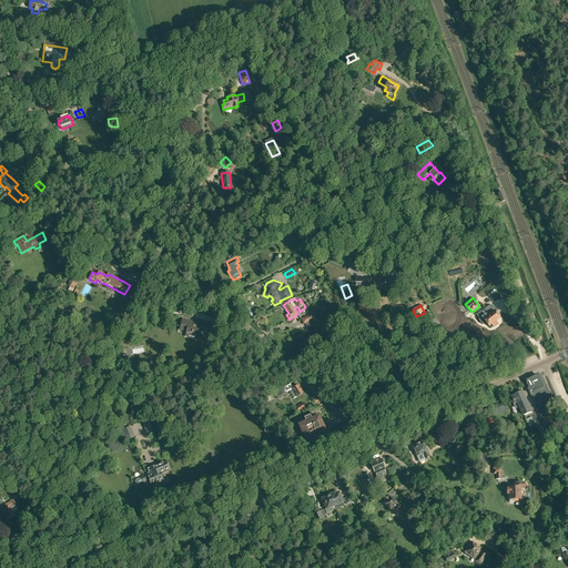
[(488,313),(482,317),(489,326),(492,324),(494,327),(498,323),(497,321),(499,318),(494,312),(495,308),(494,306),(489,306),(486,310),(488,313)]
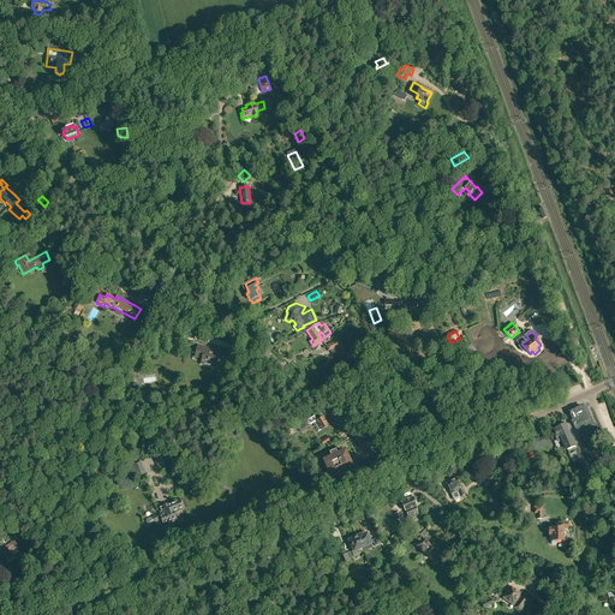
[(326,346),(328,351),(340,346),(338,340),(326,346)]
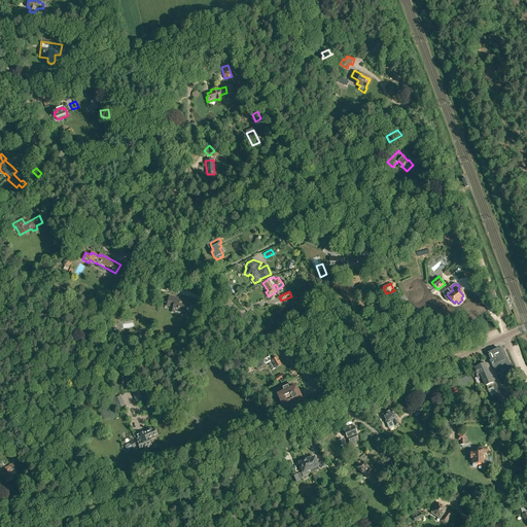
[(169,295),(167,304),(173,305),(173,308),(172,312),(181,314),(182,311),(189,313),(192,302),(182,300),(180,302),(177,301),(178,297),(169,295)]
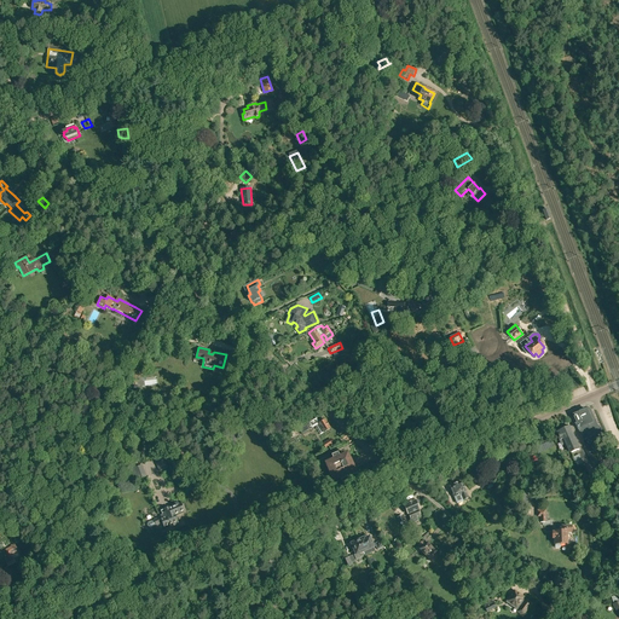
[(577,424),(583,438),(589,434),(588,432),(590,431),(591,431),(599,427),(590,408),(574,415),(576,417),(573,418),(576,422),(577,422),(578,424),(577,424)]
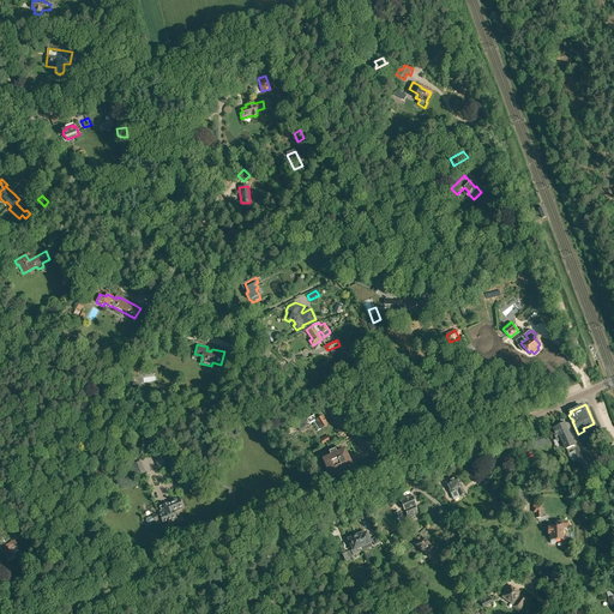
[(314,414),(304,421),(307,426),(313,422),(318,431),(327,425),(323,416),(317,420),(314,414)]
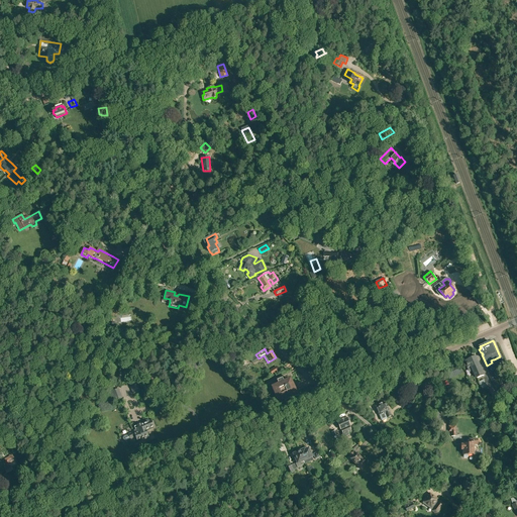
[(255,352),(248,356),(252,363),(259,358),(255,354),(255,352)]
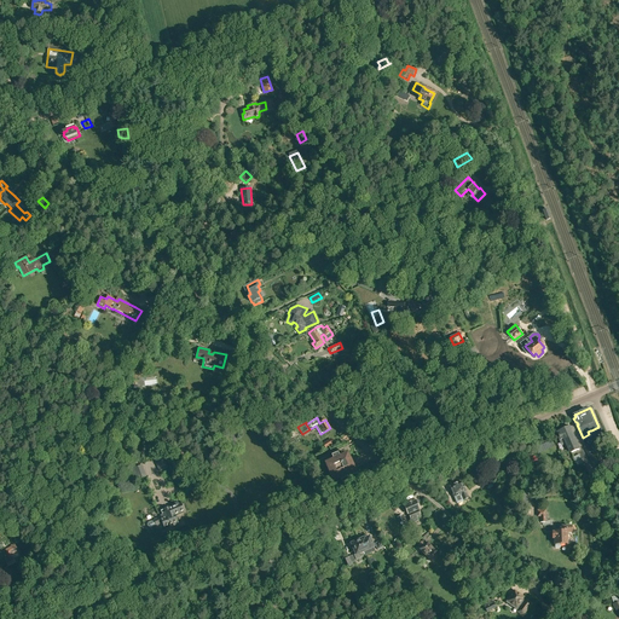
[(566,444),(571,453),(579,449),(570,426),(557,432),(563,445),(566,444)]
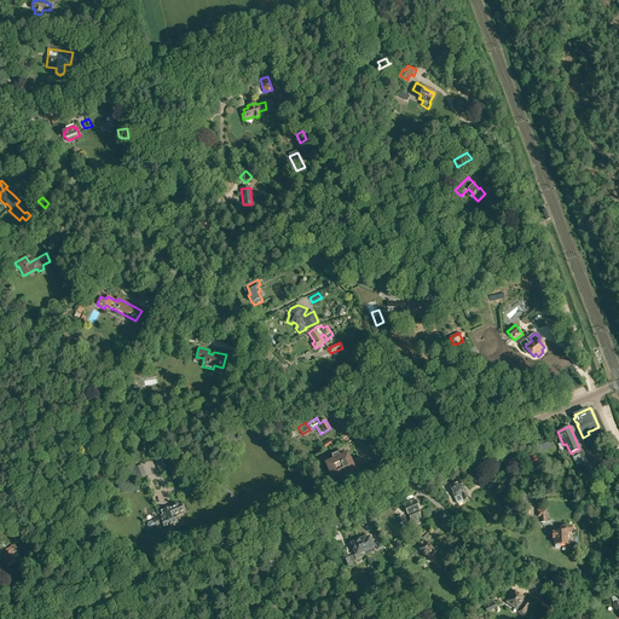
[(340,478),(340,479),(350,475),(348,473),(351,472),(351,470),(354,469),(347,453),(339,457),(336,452),(331,455),(334,460),(325,463),(333,478),(336,476),(336,479),(340,478)]
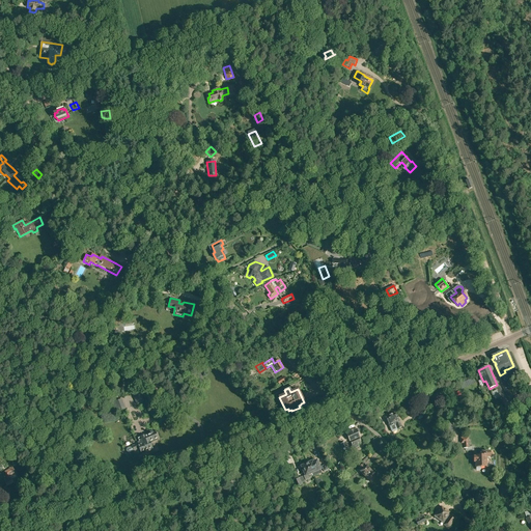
[(133,395),(137,404),(144,401),(141,392),(133,395)]
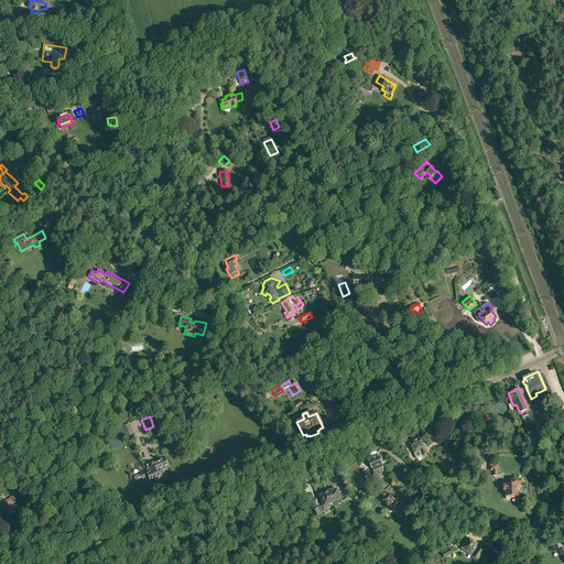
[(120,426),(125,437),(133,434),(130,423),(120,426)]
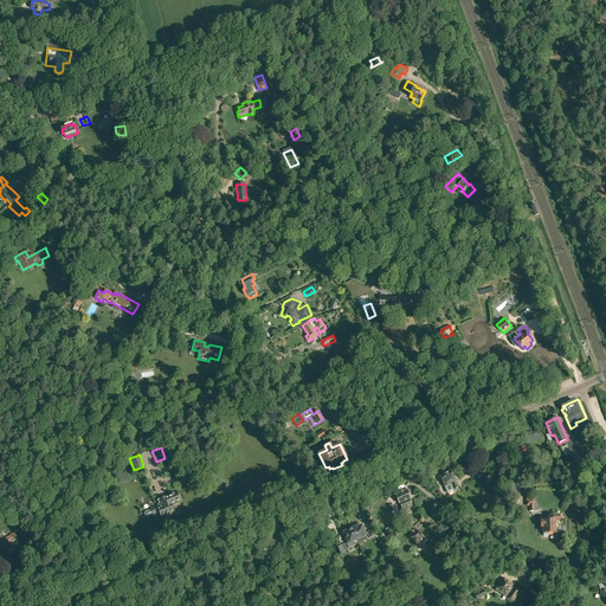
[(472,470),(476,477),(483,474),(479,466),(472,470)]
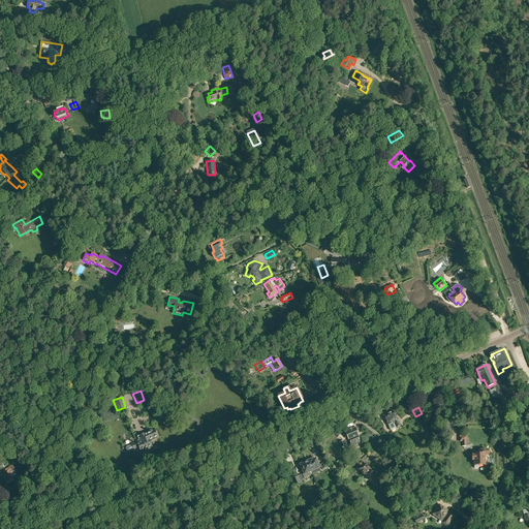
[(389,426),(391,431),(396,428),(400,426),(395,412),(384,416),(389,426)]
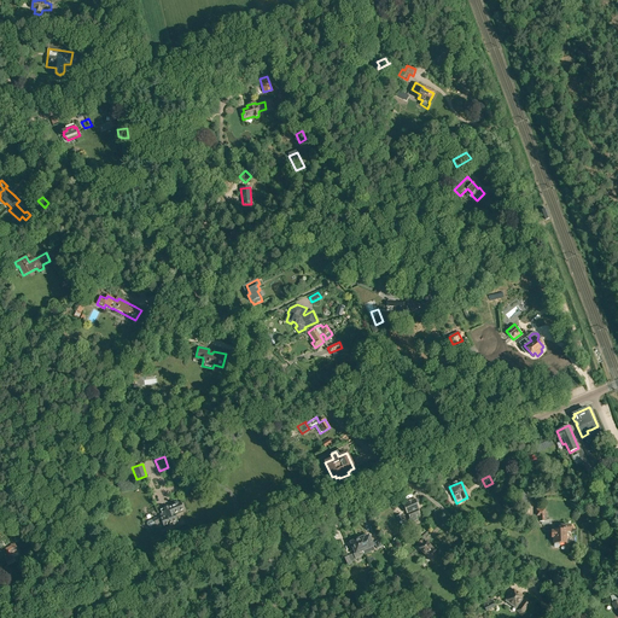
[(409,518),(410,523),(418,520),(415,517),(418,517),(417,514),(419,513),(418,509),(419,508),(417,505),(419,503),(417,500),(414,500),(403,505),(403,506),(401,506),(403,511),(406,509),(407,513),(408,513),(410,518),(409,518)]
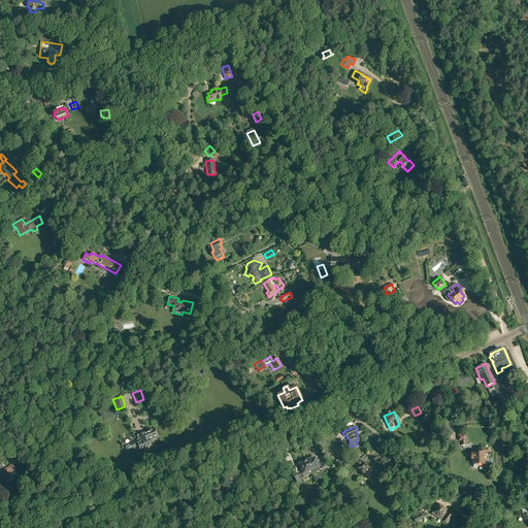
[(126,450),(128,451),(133,449),(133,448),(138,446),(139,449),(147,446),(147,448),(153,447),(149,438),(157,435),(157,434),(156,431),(155,431),(155,430),(153,430),(152,428),(145,431),(146,432),(137,435),(136,433),(133,435),(136,441),(131,443),(126,446),(126,448),(126,450)]
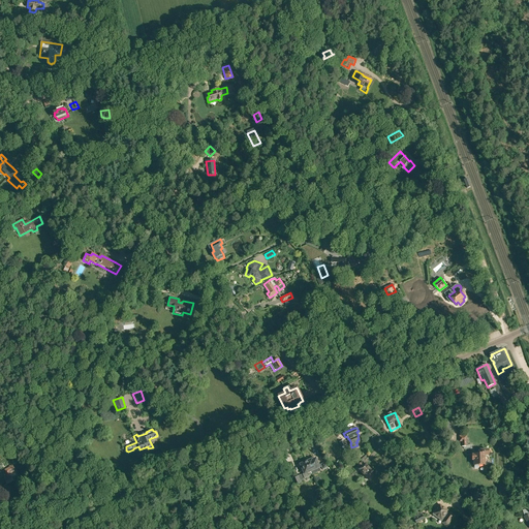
[(466,432),(459,432),(460,436),(459,436),(459,442),(462,442),(462,446),(467,446),(467,444),(468,444),(468,442),(466,442),(466,436),(466,432)]
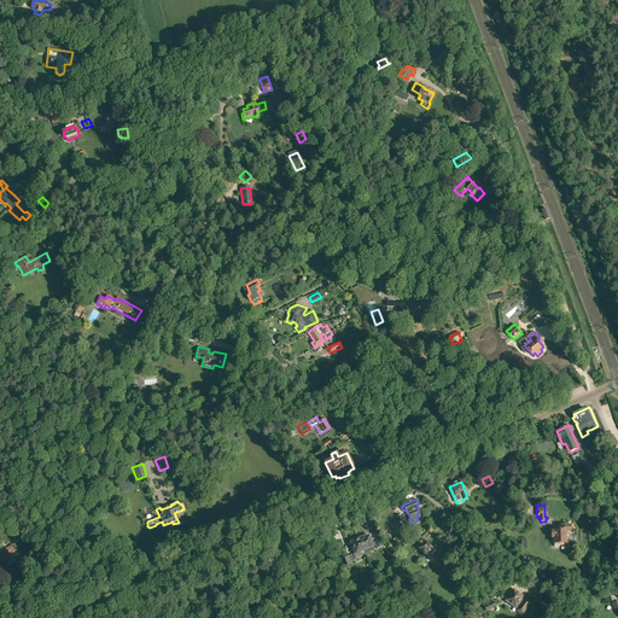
[(180,523),(190,519),(186,509),(176,513),(180,523)]
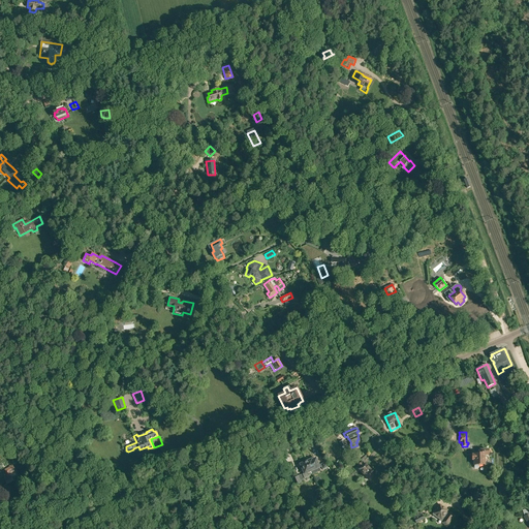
[(474,460),(474,468),(479,468),(478,465),(485,465),(485,460),(486,460),(485,455),(488,455),(488,450),(479,450),(479,455),(472,455),(473,460),(474,460)]
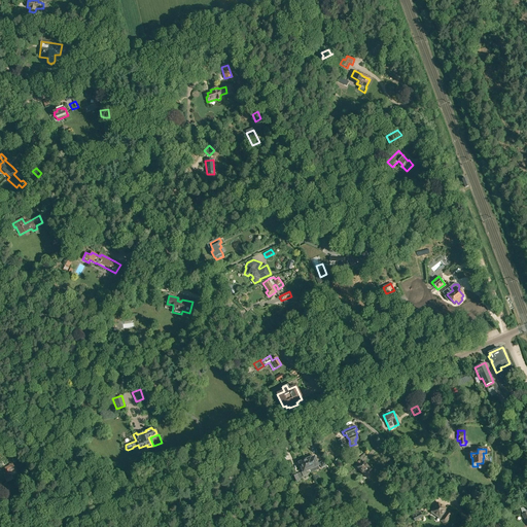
[(310,469),(312,472),(316,471),(315,468),(319,467),(314,457),(311,458),(310,458),(306,460),(310,469)]
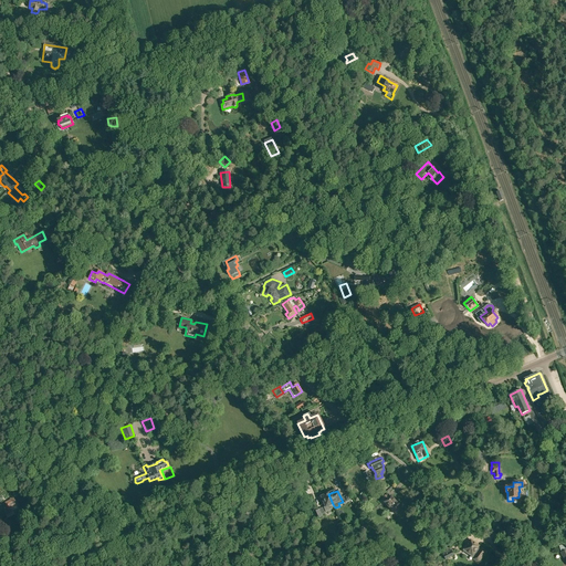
[(331,509),(335,507),(333,504),(328,494),(321,498),(325,507),(324,507),(325,513),(331,510),(331,509)]
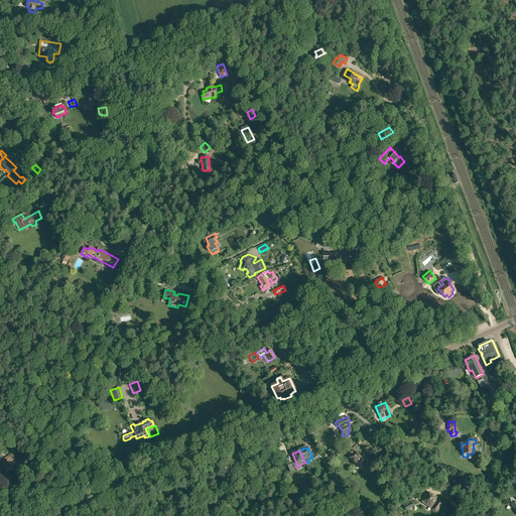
[(358,465),(360,468),(365,464),(362,461),(363,461),(356,453),(356,454),(353,450),(349,456),(351,458),(351,459),(357,466),(358,465)]
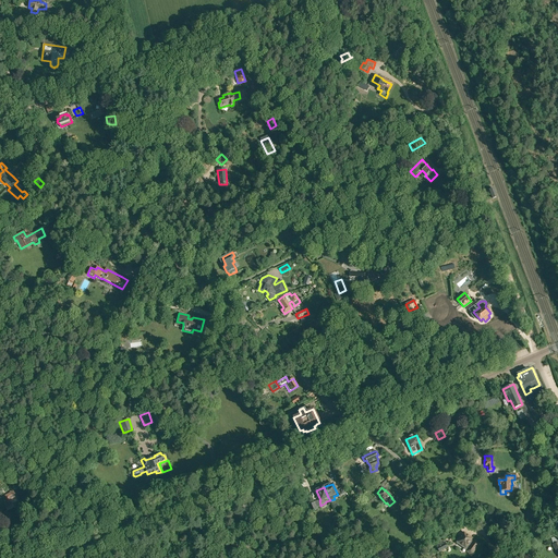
[(9,493),(9,494),(3,497),(8,506),(11,504),(10,500),(16,497),(13,490),(9,493)]
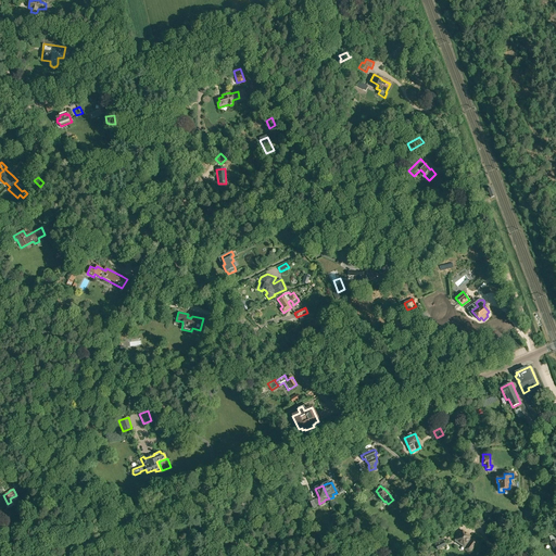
[(310,502),(313,509),(317,508),(316,505),(319,504),(317,498),(310,502)]
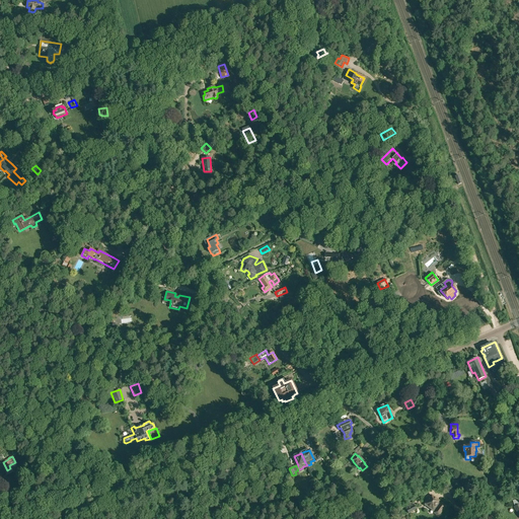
[(375,483),(378,487),(385,480),(382,477),(375,483)]
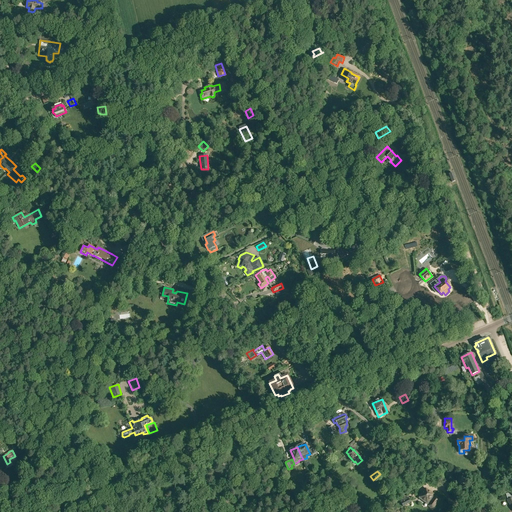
[(428,506),(432,509),(440,499),(435,496),(433,495),(433,494),(425,489),(418,499),(423,502),(424,500),(427,503),(427,502),(429,504),(428,506)]
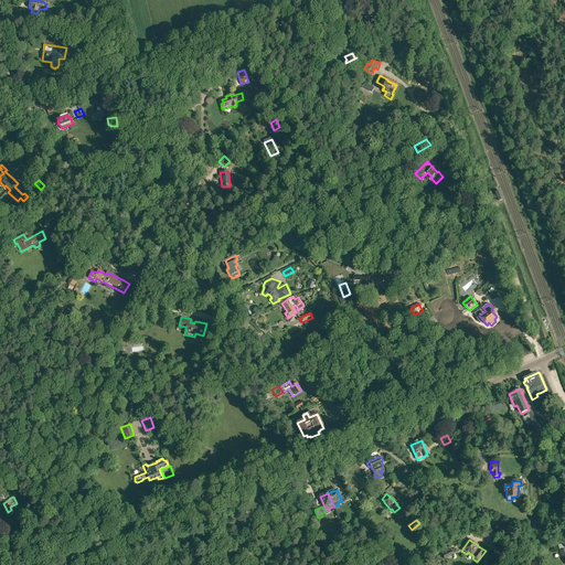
[(441,553),(445,558),(452,554),(449,548),(441,553)]
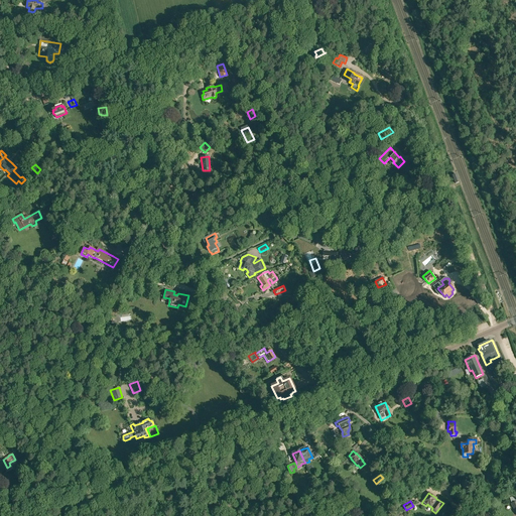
[(444,515),(448,511),(443,507),(435,515),(444,515)]
